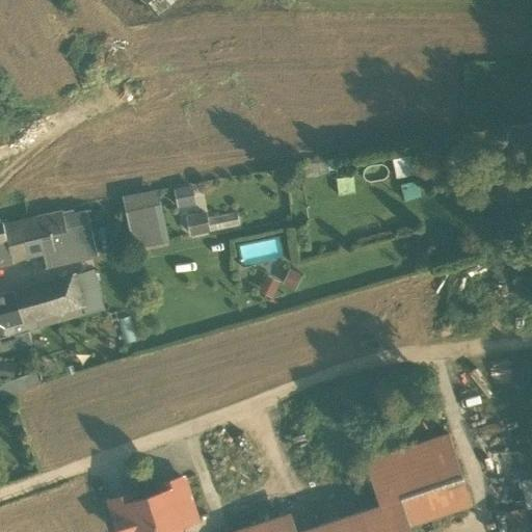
[(148,0),(159,15),(177,0),(148,0)]
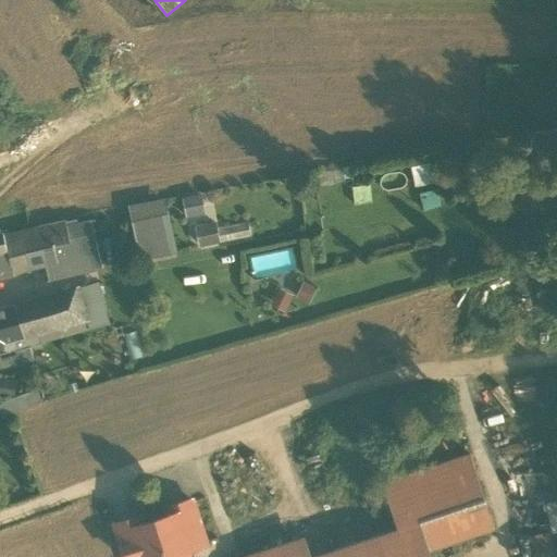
[(413,184),(433,181),(431,162),(411,165),(413,184)]
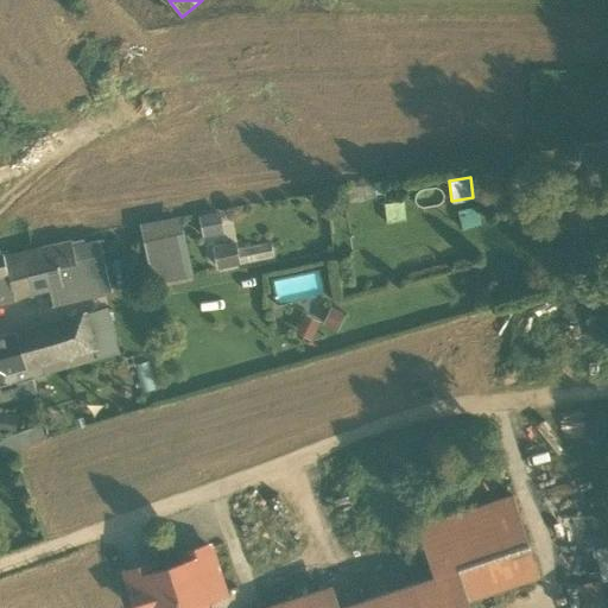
[(144,242),(153,282),(192,273),(183,234),(144,242)]
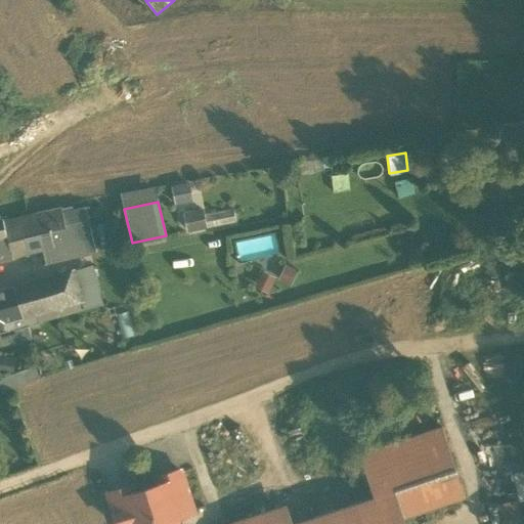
[(43,250),(46,264),(96,252),(86,208),(62,213),(61,208),(35,214),(43,250)]
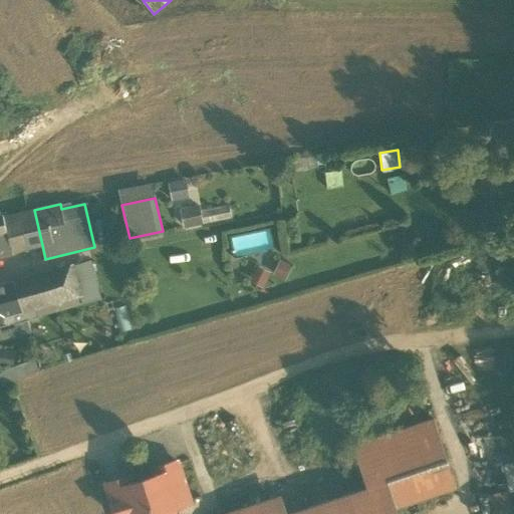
[(181,211),(185,226),(202,223),(198,207),(181,211)]
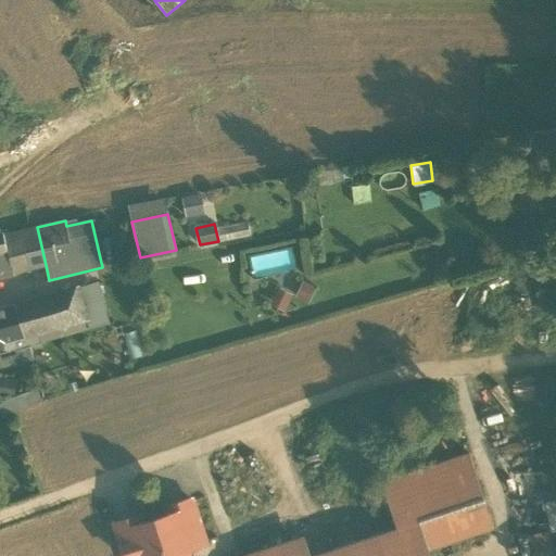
[(37,227),(21,231),(29,269),(46,265),(37,227)]
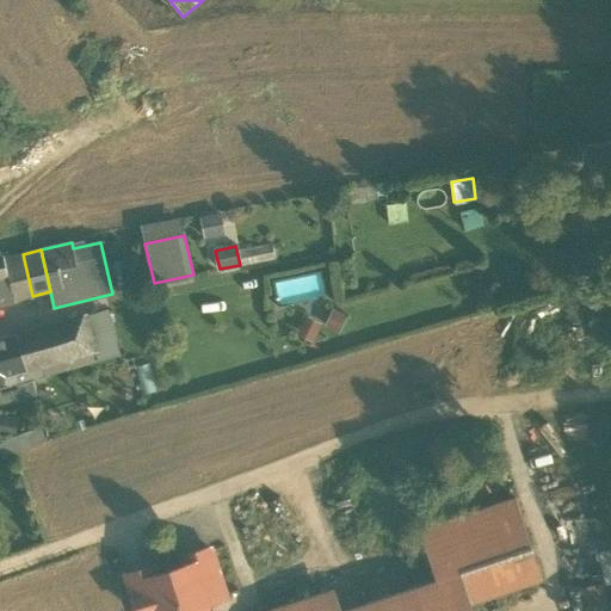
[(14,300),(32,296),(23,254),(4,258),(14,300)]
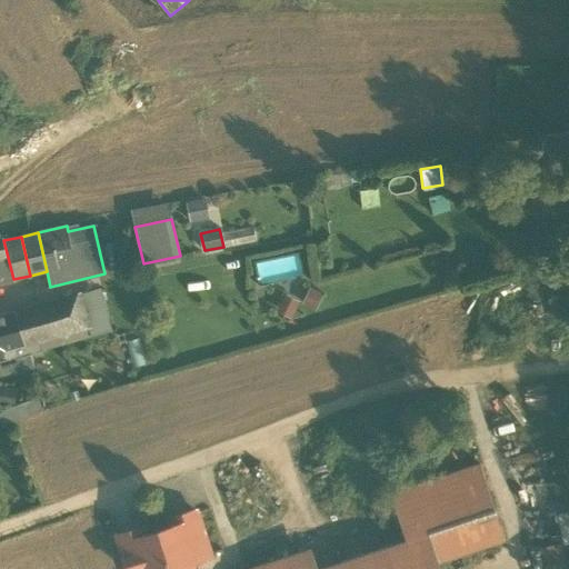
[(3,238),(0,238),(0,281),(13,279),(3,240),(3,238)]
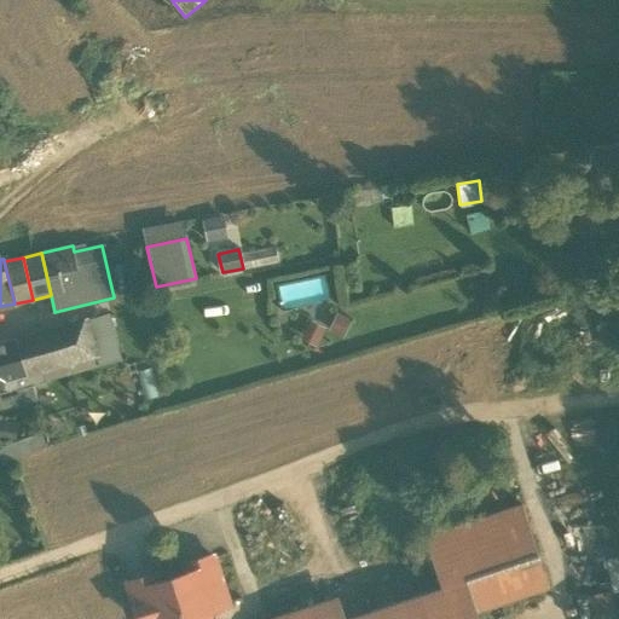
[(279,284),(285,307),(330,296),(325,273),(279,284)]
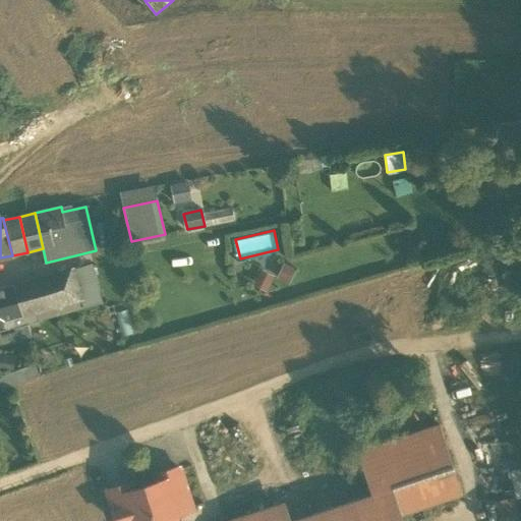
[(4,288),(14,328),(82,309),(72,269),(4,288)]
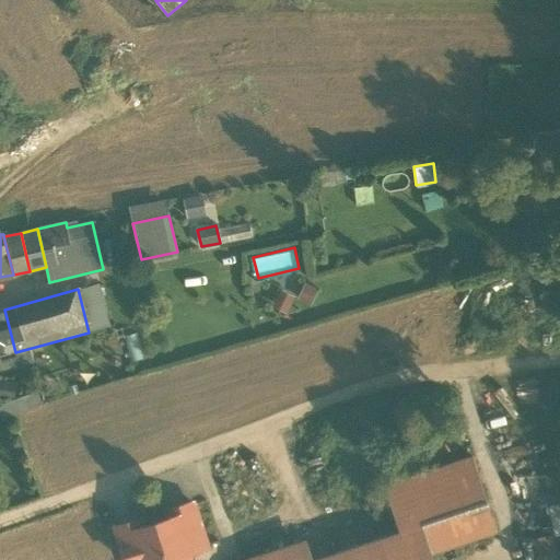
[(0,356),(14,352),(15,352),(4,310),(0,311),(0,356)]
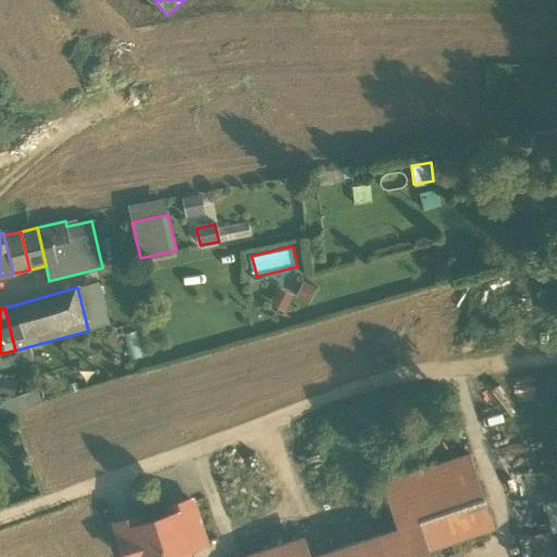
[(0,354),(0,366),(17,361),(14,350),(0,354)]
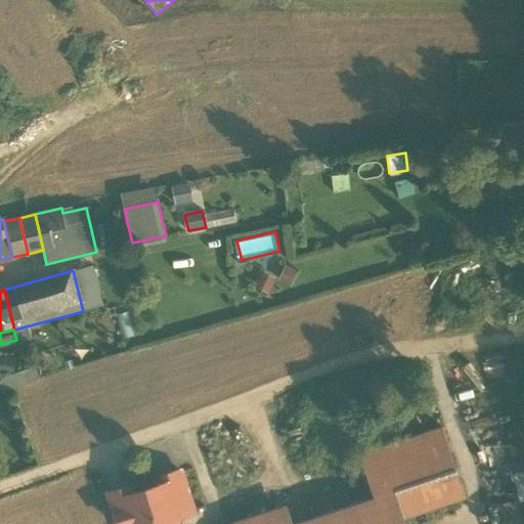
[(4,378),(9,390),(13,389),(28,383),(23,370),(4,378)]
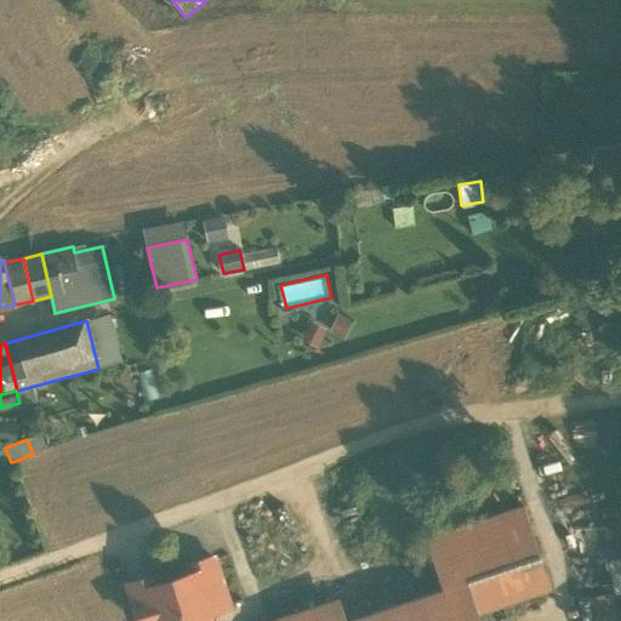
[(426,539),(444,588),(468,580),(479,613),(552,587),(523,505),(426,539)]
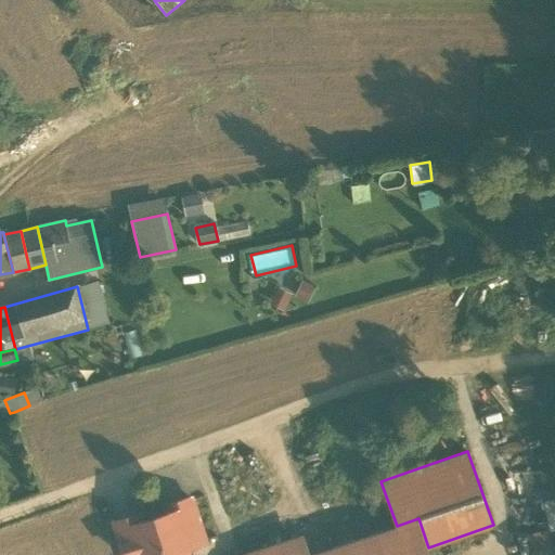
[(134,554),(139,554),(188,554),(186,547),(205,541),(192,499),(165,507),(168,514),(132,526),(137,539),(120,544),(124,554),(134,554)]
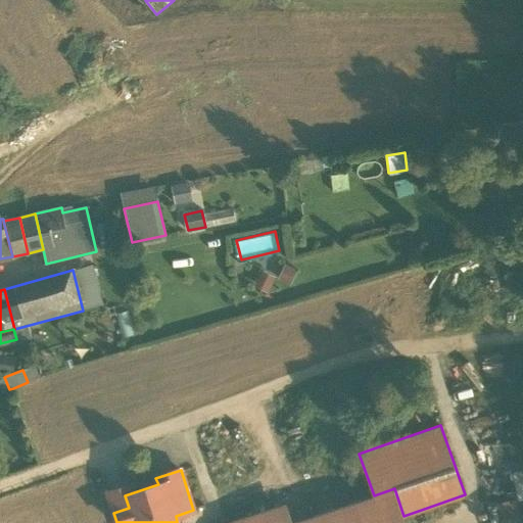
[(107,493),(113,513),(129,508),(125,495),(123,488),(107,493)]
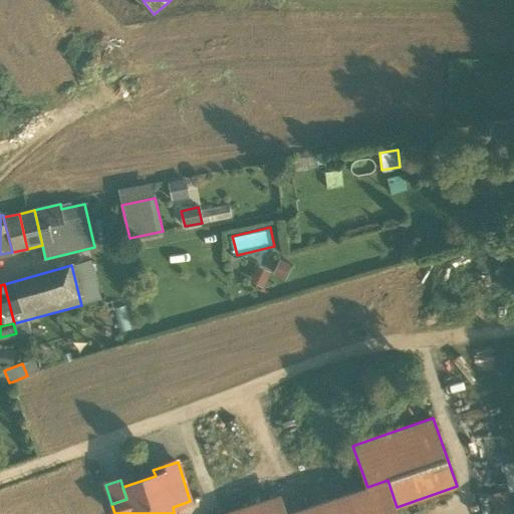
[(367,487),(288,513),(287,513),(399,513),(397,507),(388,480),(367,487)]
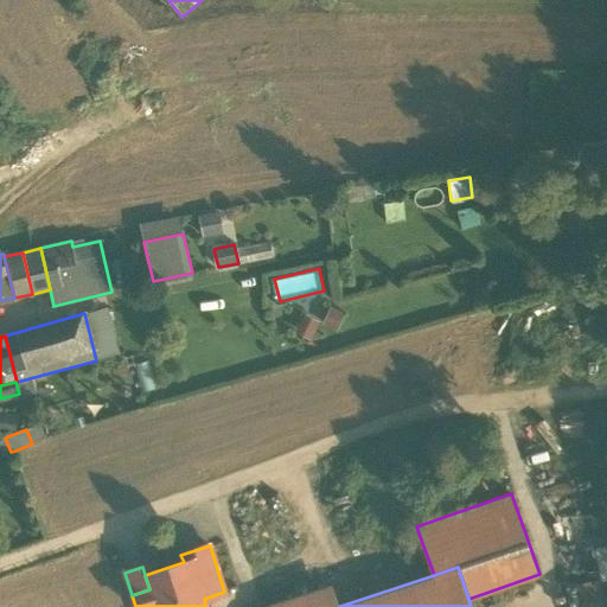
[(606,606),(606,581),(606,575),(583,580),(589,606),(606,606)]
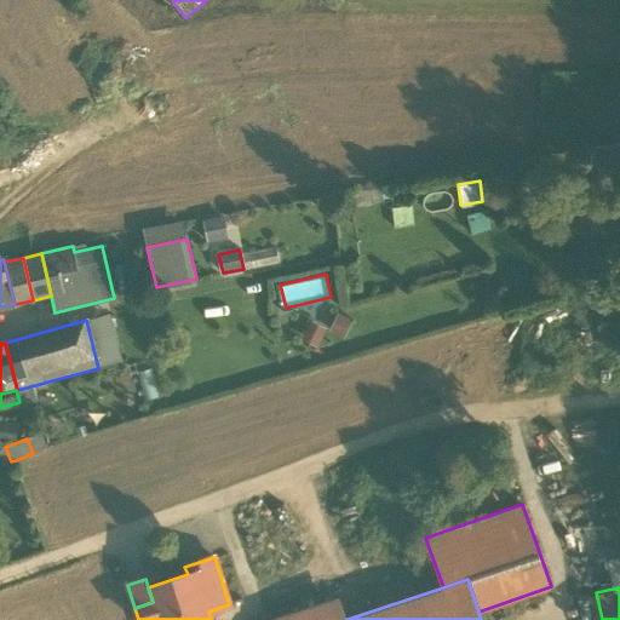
[(600,619),(593,595),(581,598),(586,619),(600,619)]
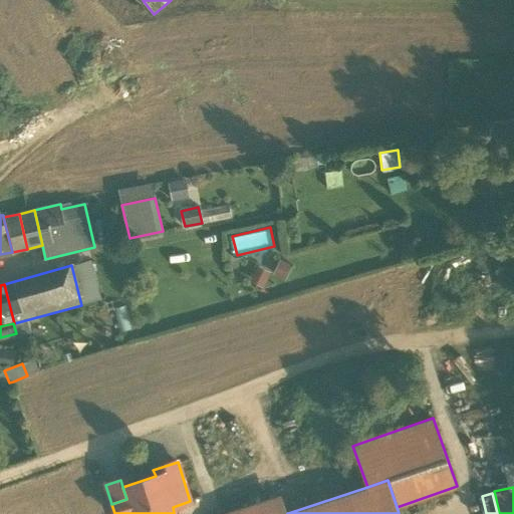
[(281,495),(261,502),(265,513),(287,513),(288,513),(281,495)]
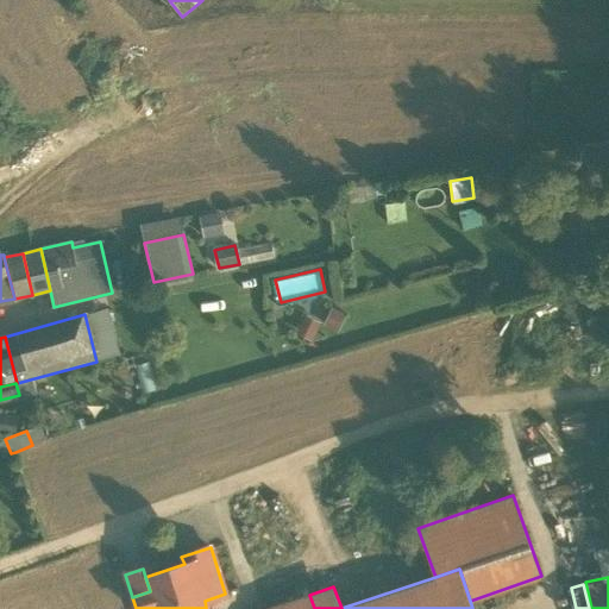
[(314,608),(309,595),(267,608),(314,608)]
